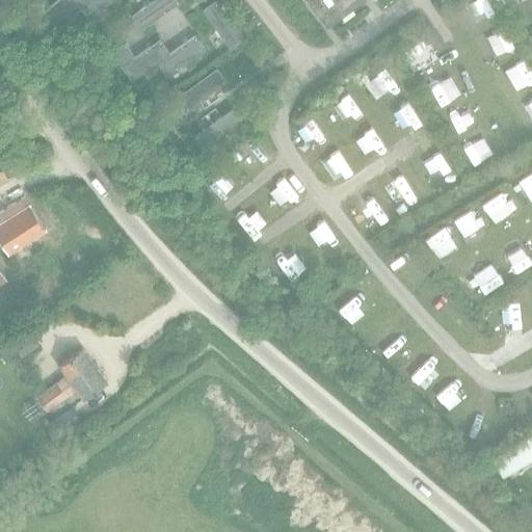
[(54,0),(42,10),(52,24),(77,4),(82,0),(54,0)]
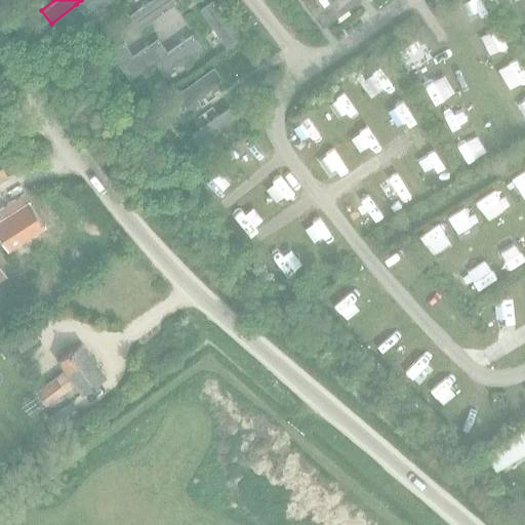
[(81,0),(76,4),(86,17),(108,0),(81,0)]
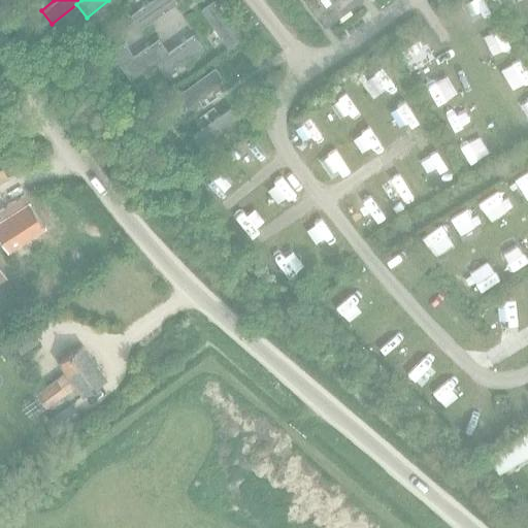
[(177,0),(176,0),(149,0),(129,13),(139,28),(177,0)]
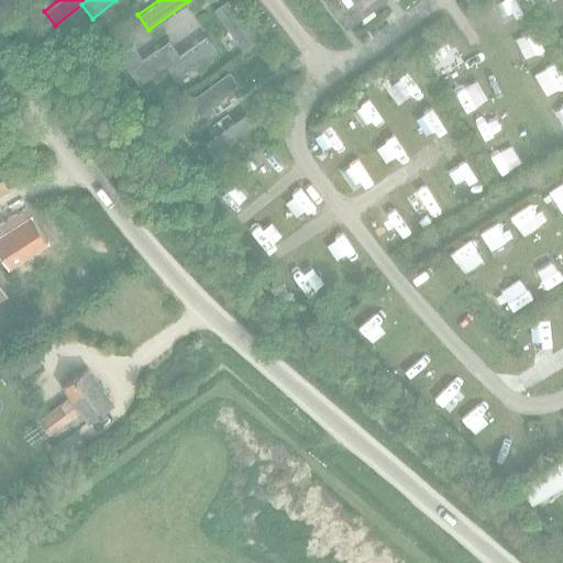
[(225,0),(213,9),(242,51),(256,41),(228,0),(225,0)]
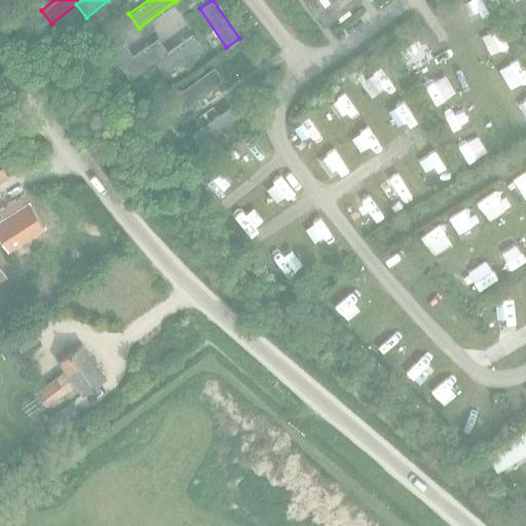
[(306,0),(322,20),(346,0),(306,0)]
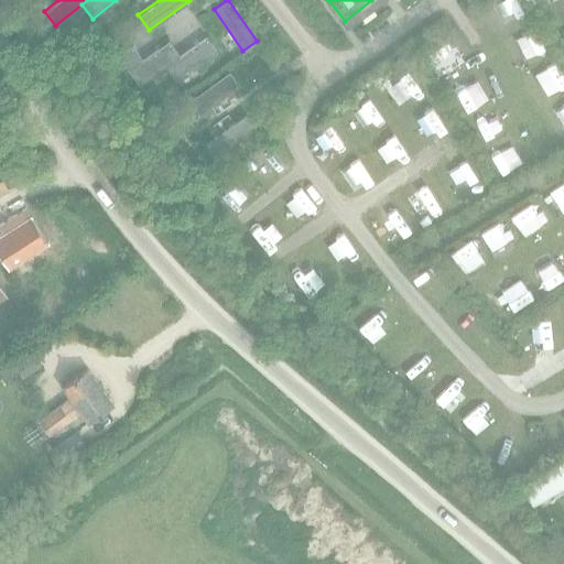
[(206,35),(179,54),(164,65),(175,79),(217,50),(206,35)]
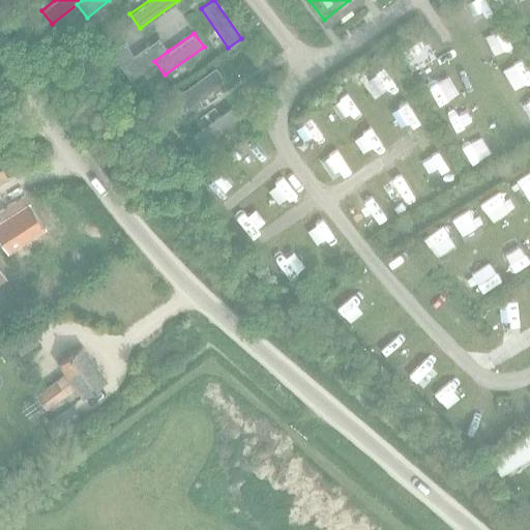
[(129,79),(154,61),(168,51),(158,37),(134,55),(120,64),(129,79)]
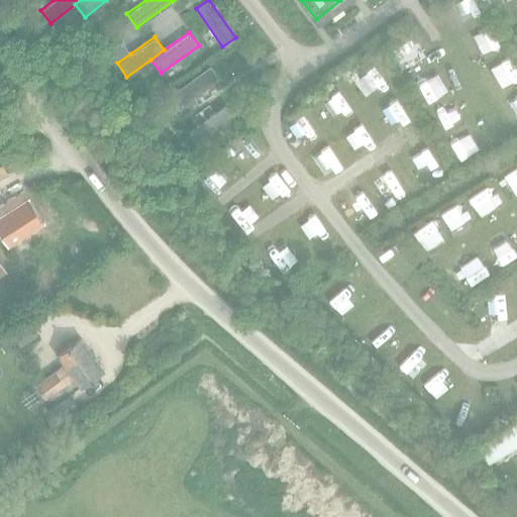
[(92,80),(117,63),(130,54),(120,40),(83,66),(92,80)]
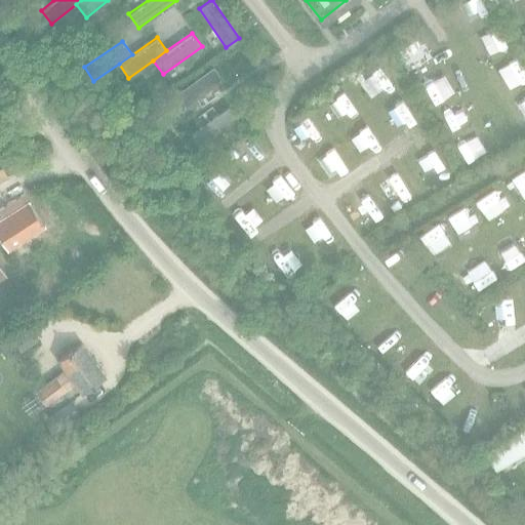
[(175,93),(185,107),(223,79),(212,66),(175,93)]
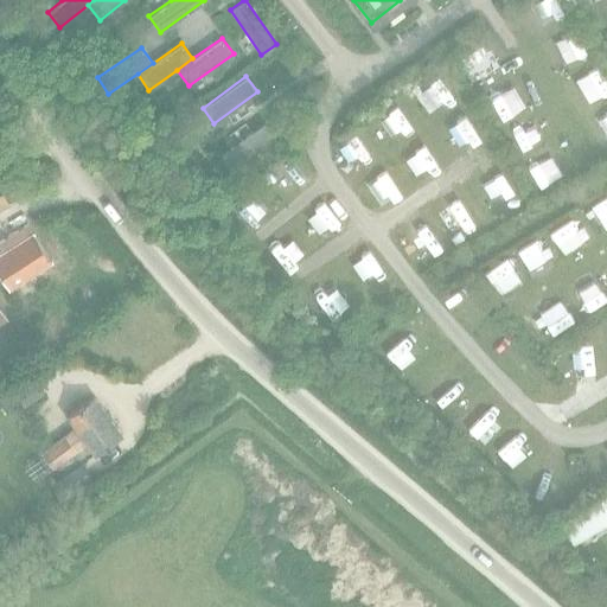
[(275,136),(264,121),(219,153),(231,170),(275,136)]
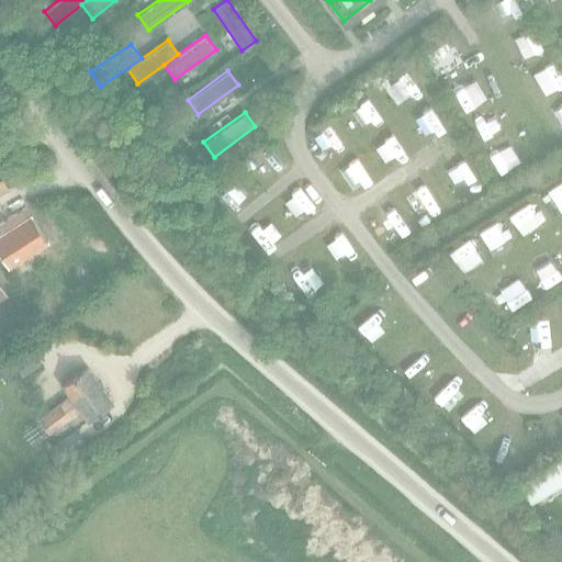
[(146,130),(176,170),(189,160),(160,120),(146,130)]
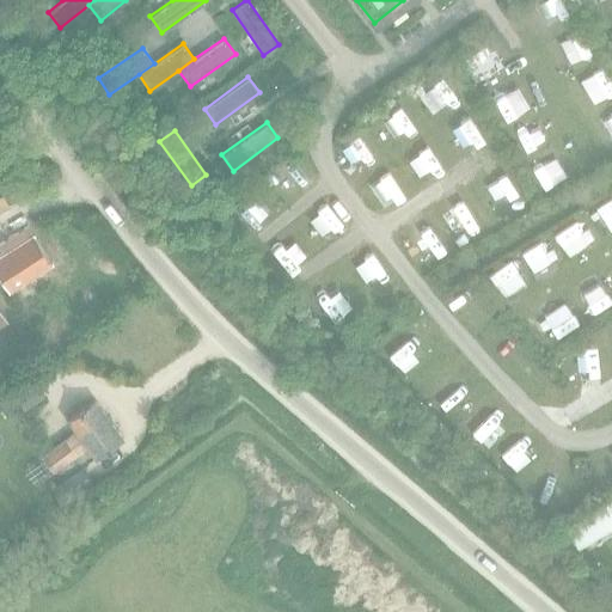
[(50,262),(26,224),(0,240),(0,274),(8,288),(50,262)]
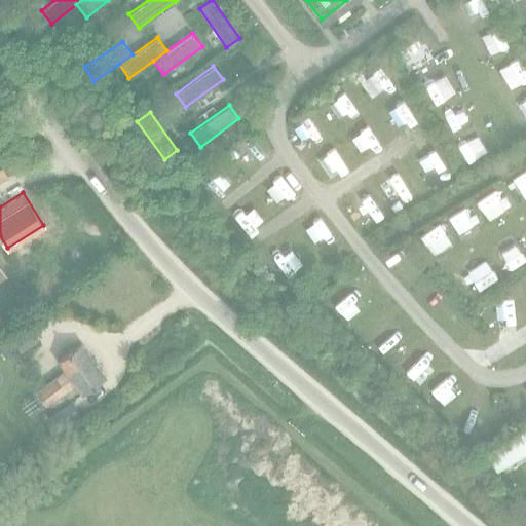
[(32,391),(42,406),(71,385),(78,396),(105,376),(79,341),(53,361),(61,371),(32,391)]
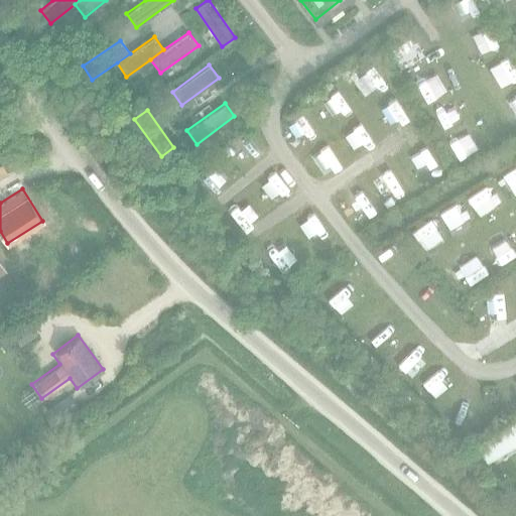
[(54,421),(76,406),(68,395),(46,410),(54,421)]
